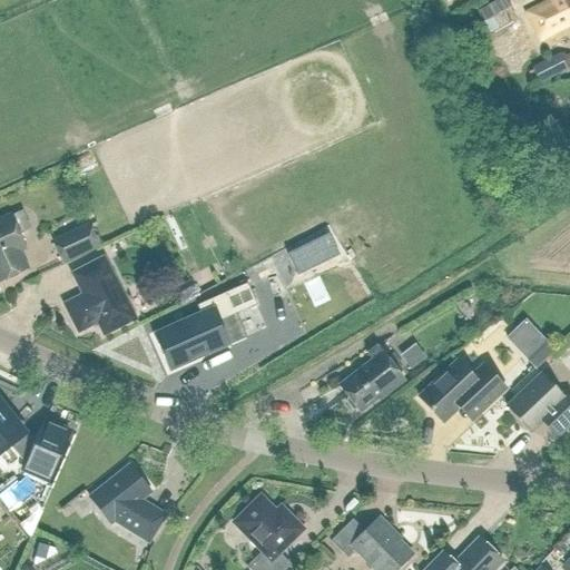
[(504,0),(494,0),(475,10),(488,33),(514,19),(504,0)]
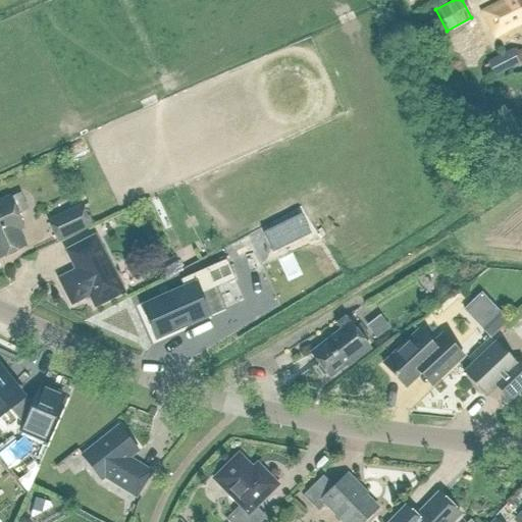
[(496,37),(521,22),(521,0),(501,0),(502,1),(482,11),(496,37)]
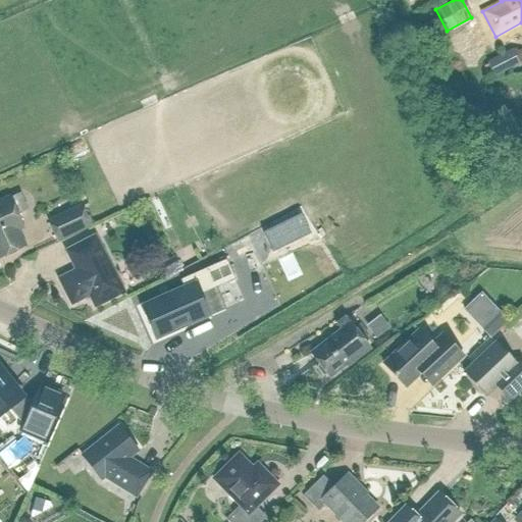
[(502,54),(501,53),(487,60),(488,62),(489,62),(496,74),(509,67),(503,54),(502,54)]
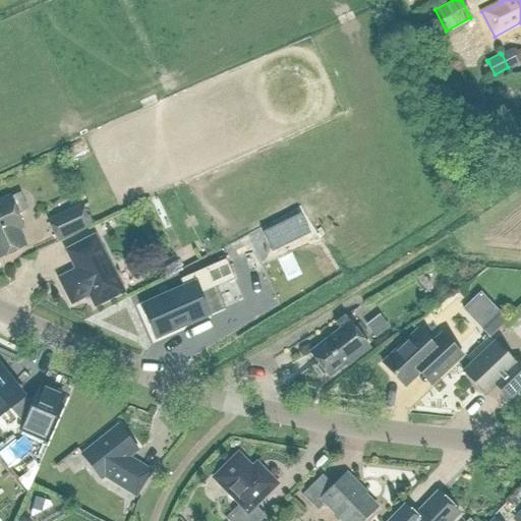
[(22,226),(16,213),(27,209),(19,192),(9,197),(0,201),(0,256),(24,245),(16,229),(22,226)]
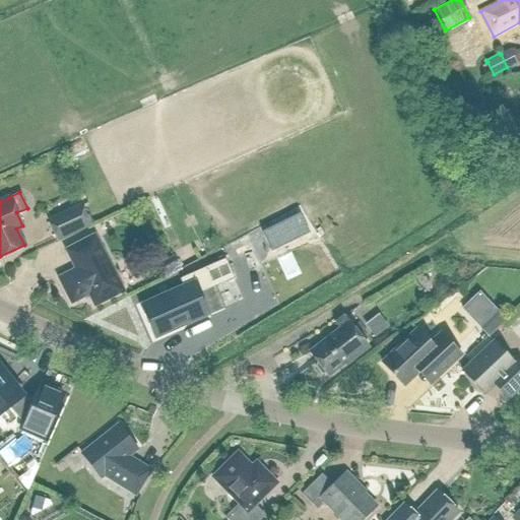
[(80,202),(46,218),(57,242),(90,225),(80,202)]
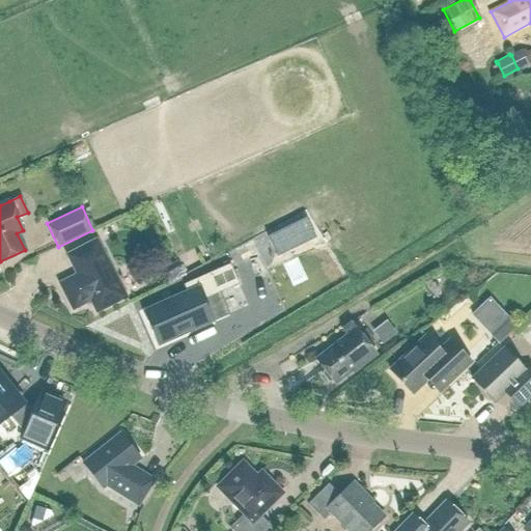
[(78,275),(60,283),(74,308),(91,299),(96,311),(126,297),(96,241),(68,255),(78,275)]
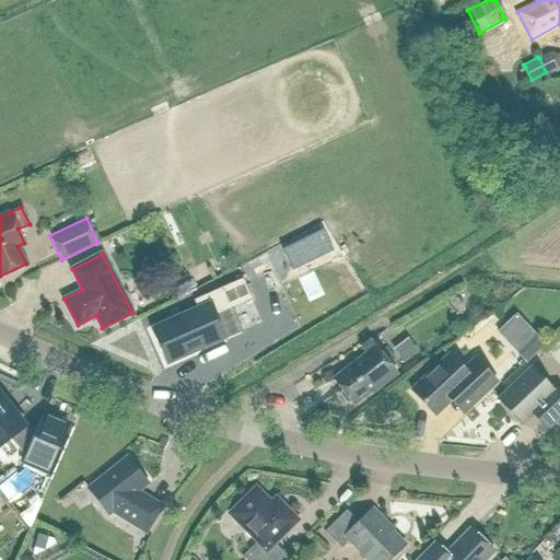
[(150,326),(148,327),(165,366),(167,365),(166,364),(223,339),(224,340),(225,340),(214,315),(251,299),(242,278),(191,300),(196,308),(150,328),(150,326)]
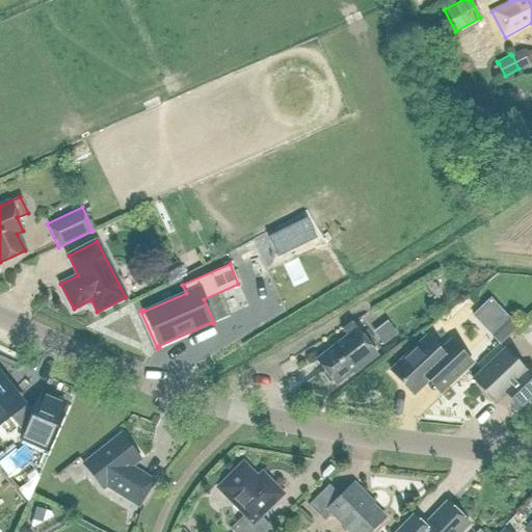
[(506,314),(486,331),(498,344),(517,327),(506,314)]
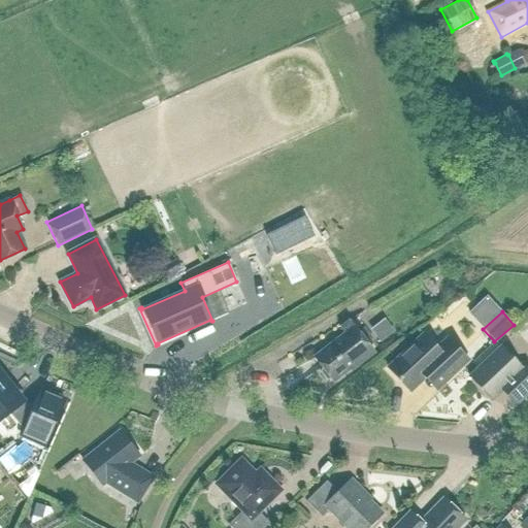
[(314,357),(333,382),(355,365),(356,366),(374,353),(349,320),(339,327),(344,333),(314,357)]
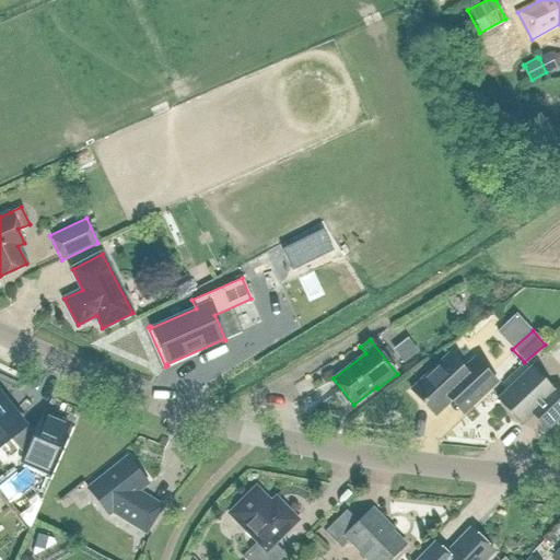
[(448,354),(411,389),(435,416),(451,400),(464,413),(497,382),(475,359),(463,369),(448,354)]
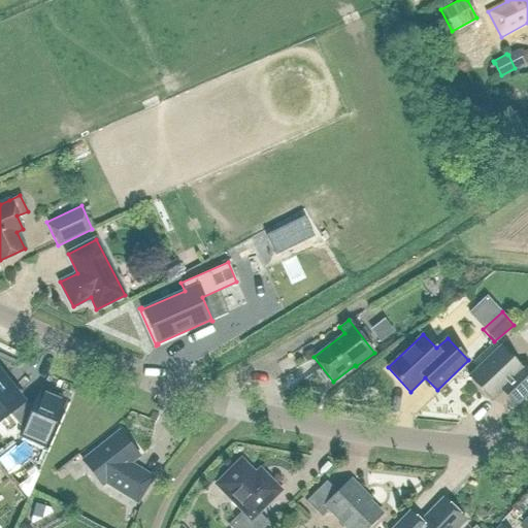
[(469,376),(492,400),(501,391),(516,405),(527,392),(527,370),(522,363),(519,365),(500,347),(469,376)]
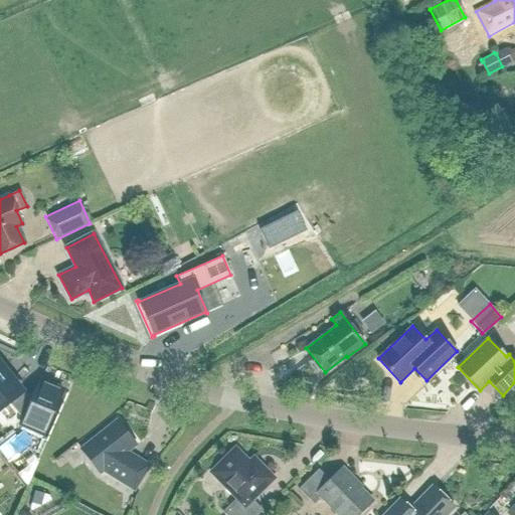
[(0,407),(1,407),(7,402),(12,398),(25,414),(22,421),(20,425),(41,435),(61,390),(40,380),(33,397),(31,400),(17,394),(20,392),(9,378),(11,377),(3,367),(1,368),(0,366),(0,407)]
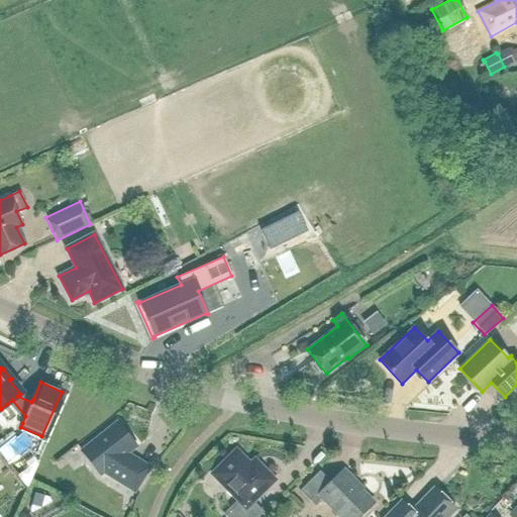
[(117,422),(81,451),(99,475),(103,473),(133,492),(148,468),(135,459),(133,462),(127,458),(124,455),(135,446),(117,422)]
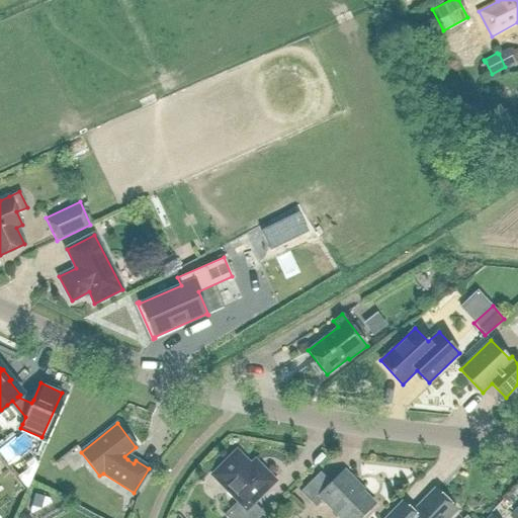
[(256,472),(237,452),(213,475),(239,500),(224,515),(227,517),(258,517),(264,513),(252,502),(273,481),(260,467),(256,472)]
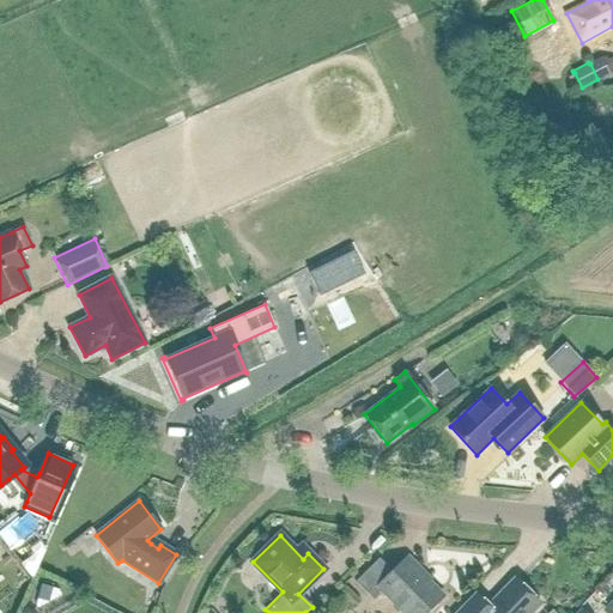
[(378,558),(354,582),(372,600),(381,592),(402,612),(425,612),(443,595),(422,574),(423,572),(407,557),(393,571),(378,558)]
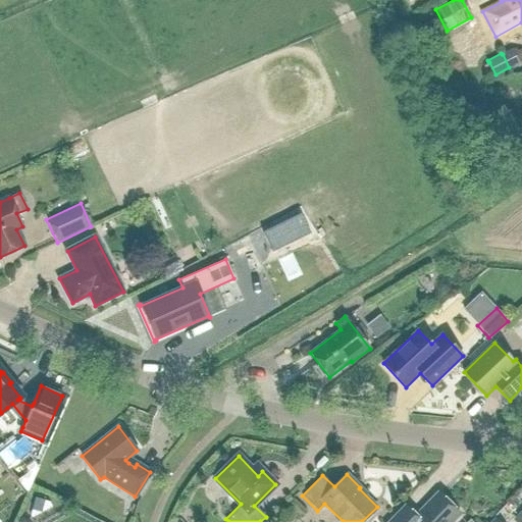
[(451,521),(460,514),(438,492),(416,516),(406,506),(389,521),(451,521)]
